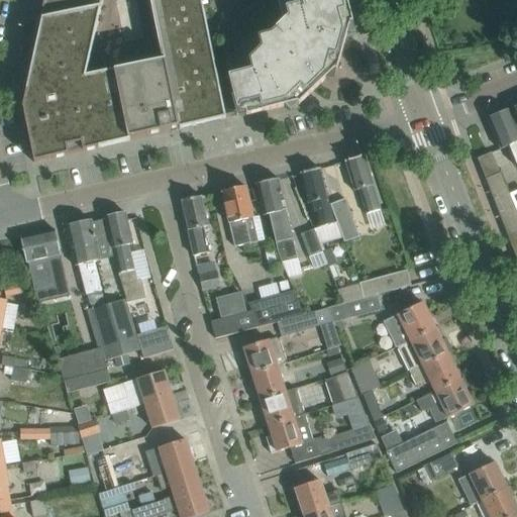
[(200,0),(43,0),(39,21),(41,21),(22,107),(33,163),(129,141),(129,139),(179,128),(179,129),(225,119),(200,0)]
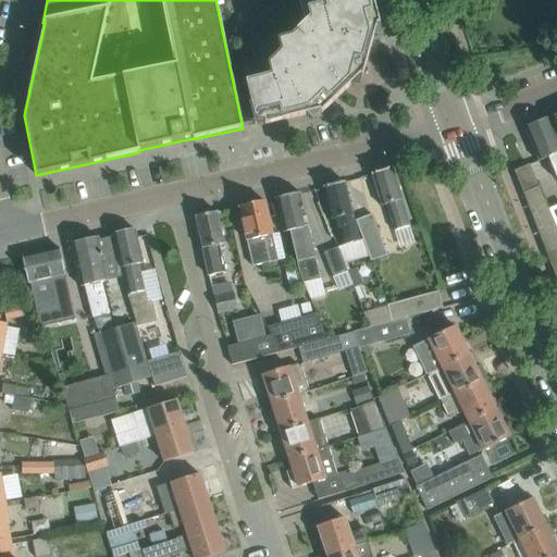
[(271,76),(271,77),(246,83),(255,119),(257,127),(264,125),(265,126),(307,115),(312,122),(321,114),(350,86),(359,88),(362,77),(373,39),(382,37),(380,26),(372,0),(305,0),(310,20),(292,37),(277,40),(281,53),(269,65),(271,76)]
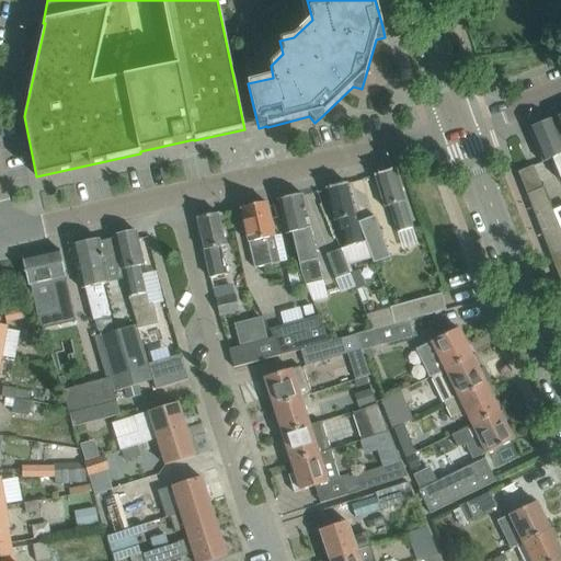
[(560,140),(552,121),(528,130),(542,163),(552,159),(560,181),(560,140)]
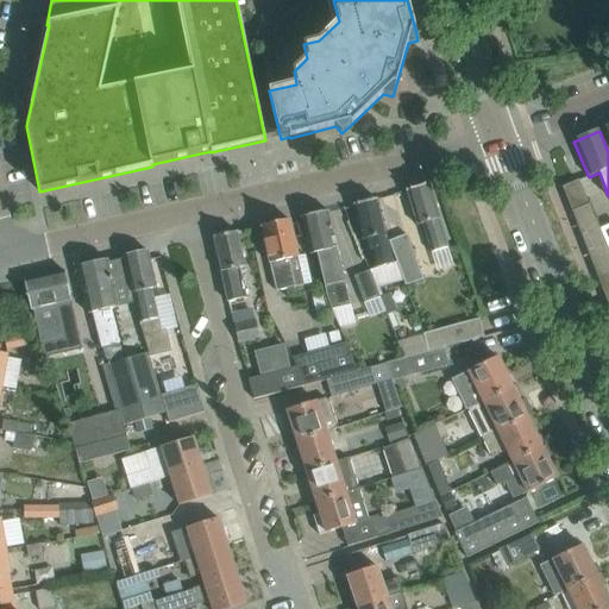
[(578,181),(563,188),(608,306),(608,307),(608,251),(598,228),(588,203),(578,181)]
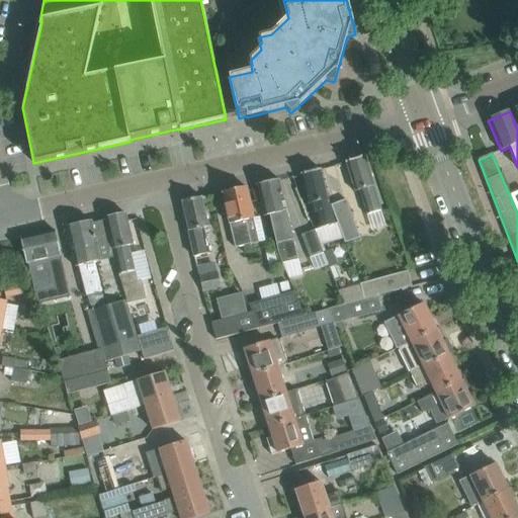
[(345,163),(351,182),(354,192),(359,191),(366,216),(380,210),(365,157),(345,163)]
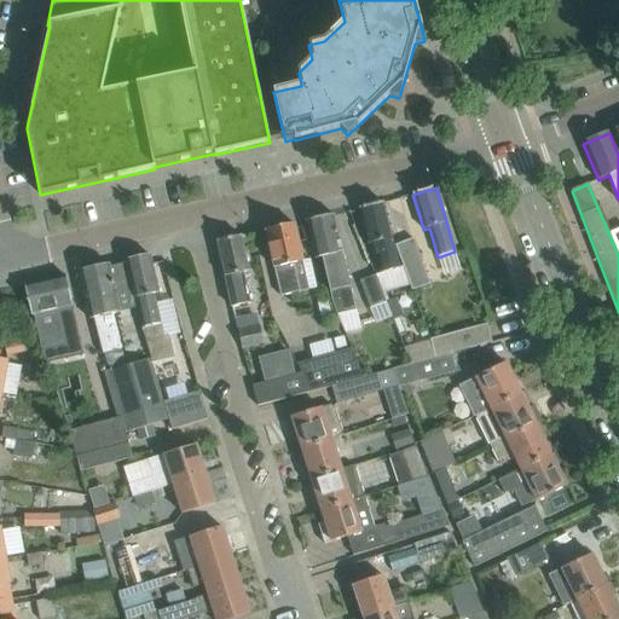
[(359,209),(365,232),(368,244),(374,242),(382,272),(399,268),(383,203),(359,209)]
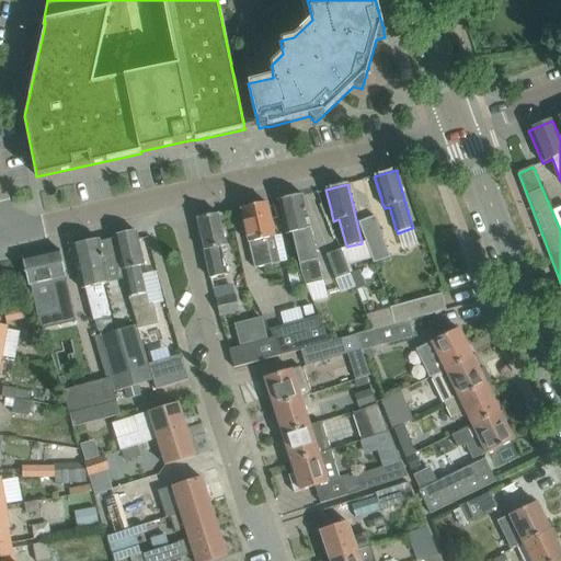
[(302,195),(285,198),(277,201),(282,221),(285,236),(293,233),(300,265),(305,285),(310,297),(324,293),(302,195)]
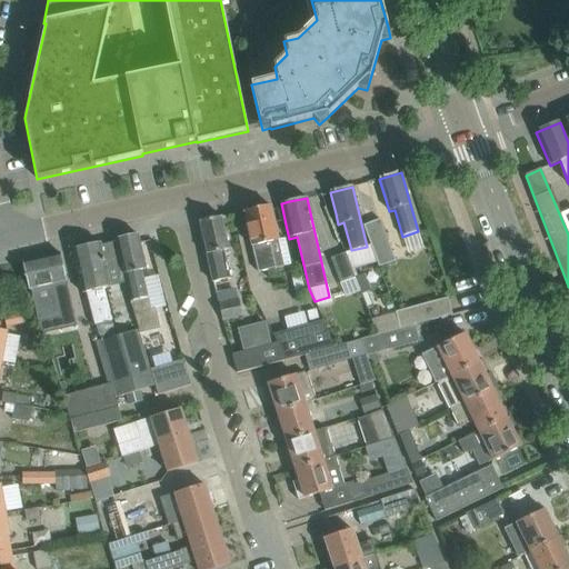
[(270,242),(278,241),(270,206),(245,212),(258,272),(276,269),(270,242)]
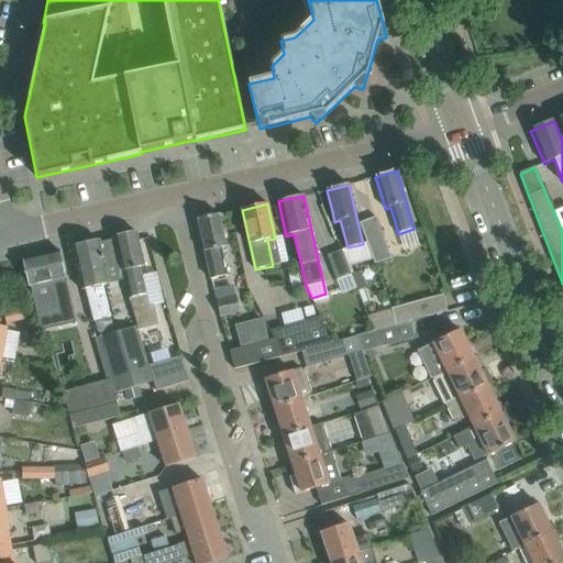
[(562,207),(553,211),(562,232),(562,231),(562,207)]
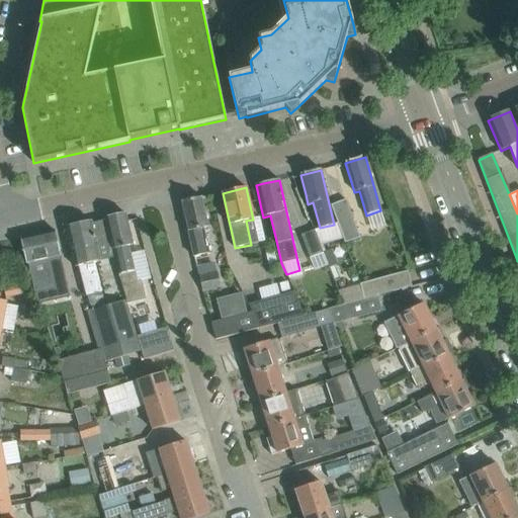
[(207,228),(205,218),(201,197),(181,202),(193,257),(209,254),(204,229),(207,228)]
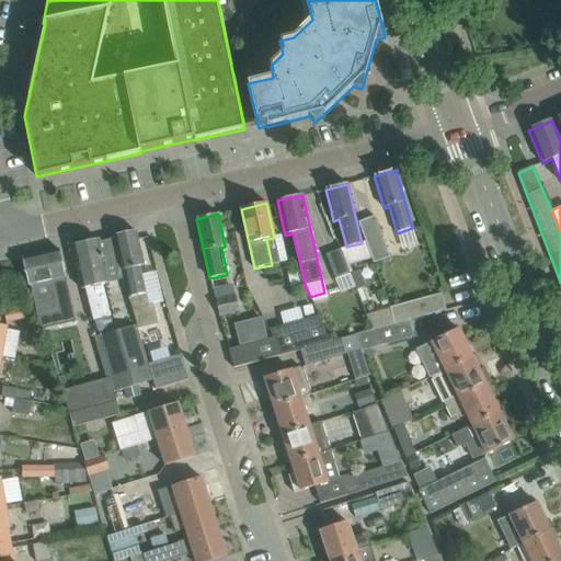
[(358,221),(374,263),(389,256),(374,216),(358,221)]
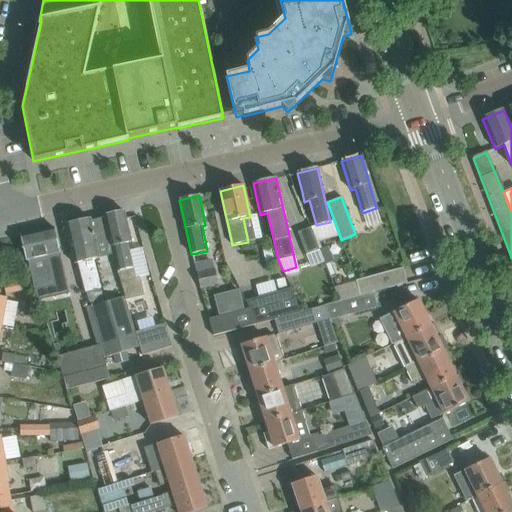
[(126,296),(123,297),(124,301),(144,296),(140,277),(135,278),(127,243),(131,243),(124,212),(104,217),(110,247),(112,247),(119,278),(126,296)]
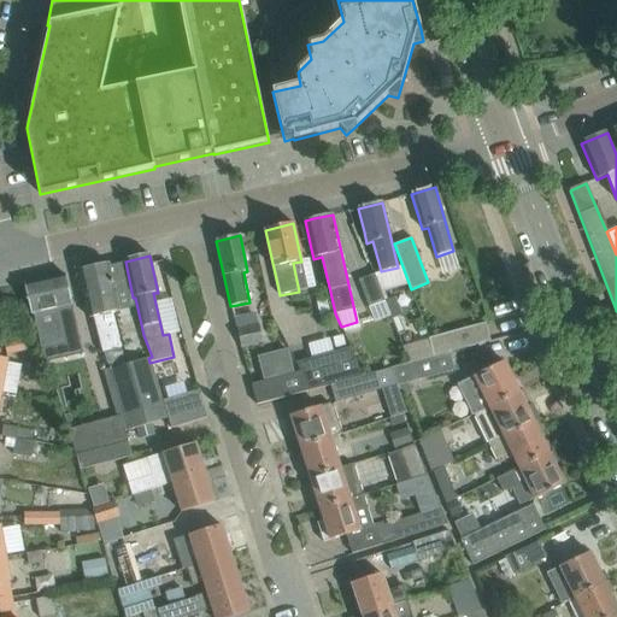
[(123,415),(119,416),(124,429),(127,429),(128,432),(166,418),(150,363),(148,358),(127,363),(115,312),(119,312),(109,265),(78,271),(89,318),(95,317),(104,354),(105,356),(123,415)]
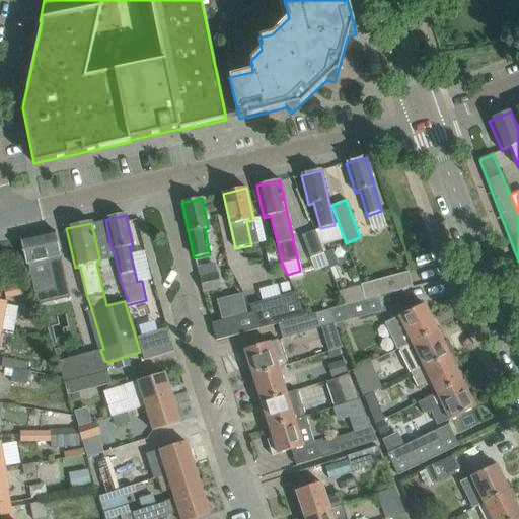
[(301,235),(310,257),(323,252),(314,230),(301,235)]
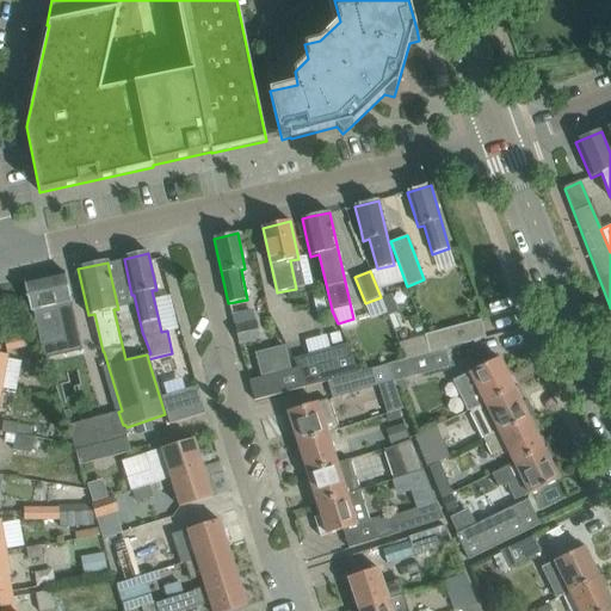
[(63,272),(24,281),(28,295),(26,296),(26,297),(28,297),(31,312),(34,310),(41,344),(62,338),(55,306),(71,302),(63,272)]
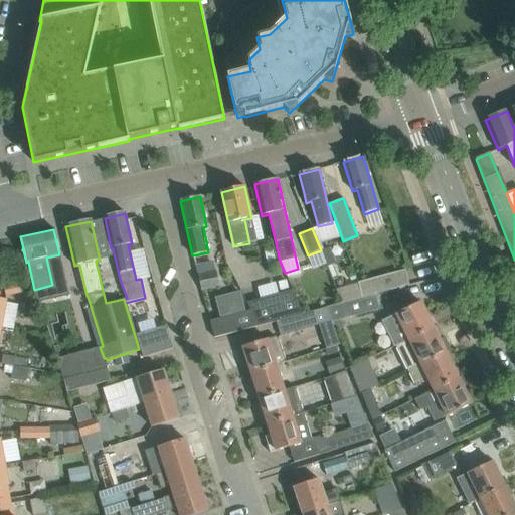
[(195,266),(197,276),(201,290),(219,287),(216,270),(215,270),(213,262),(195,266)]
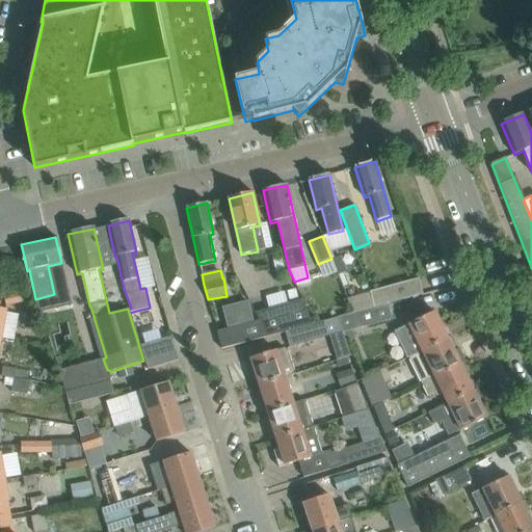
[(373,309),(389,303),(423,294),(419,278),(369,293),(373,309)]
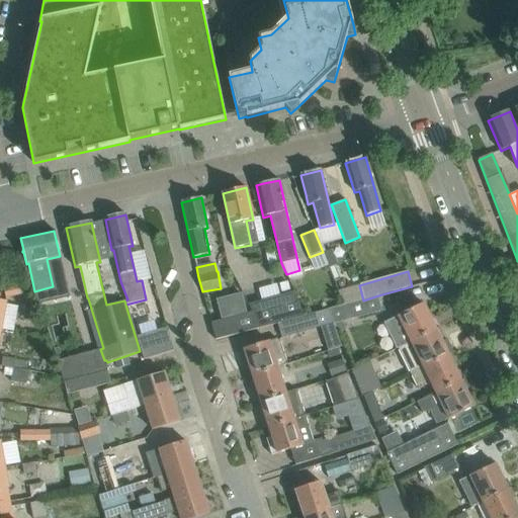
[(4,288),(6,297),(20,294),(18,285),(4,288)]
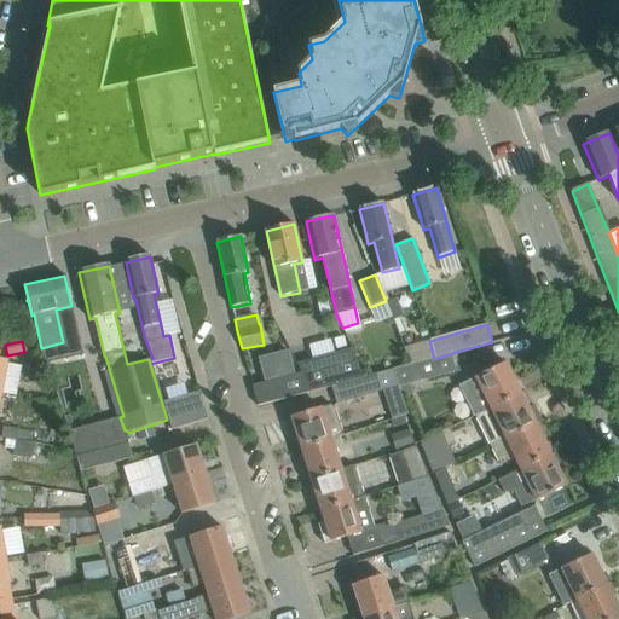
[(310,393),(331,387),(363,379),(351,350),(296,364),(301,374),(310,393)]
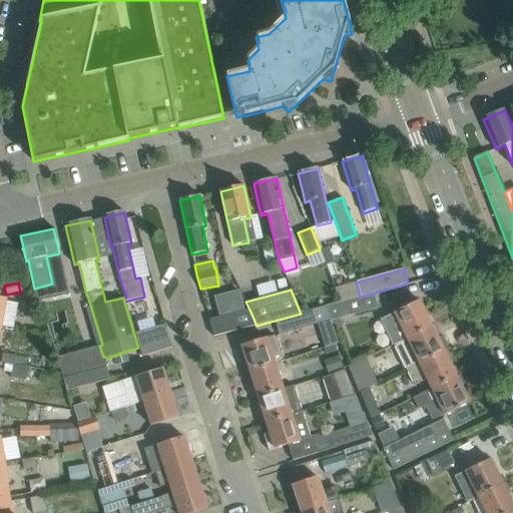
[(238,292),(215,298),(220,316),(243,309),(238,292)]
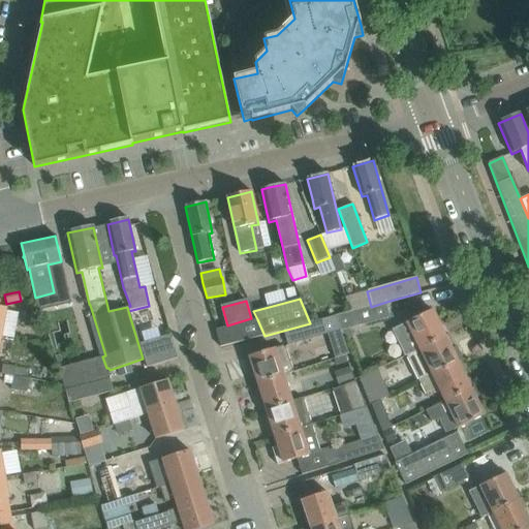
[(386,302),(371,307),(336,316),(342,331),(392,318),(386,302)]
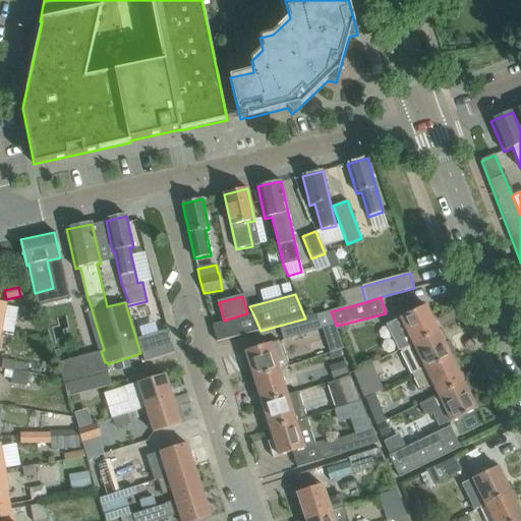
[(14,334),(18,309),(5,306),(6,304),(0,302),(0,331),(1,331),(14,334)]
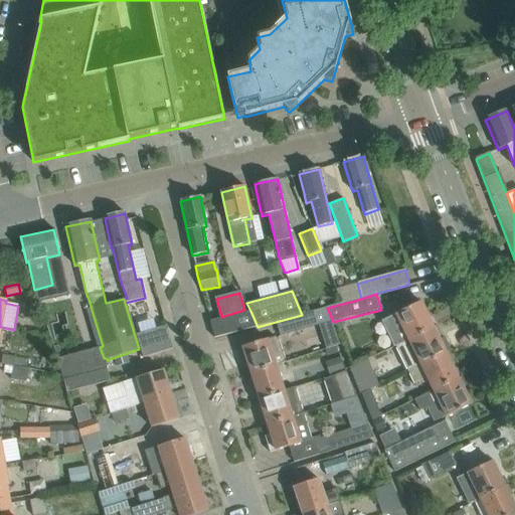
[(408,340),(409,341),(434,329),(420,302),(417,304),(415,302),(411,304),(410,307),(388,318),(395,331),(387,335),(393,347),(408,340)]
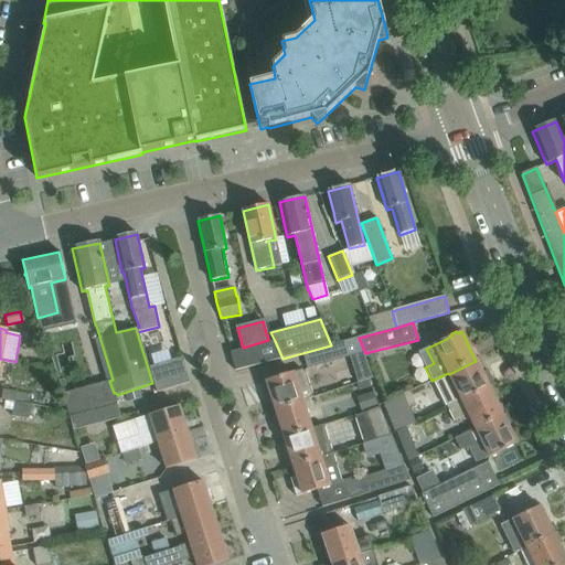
[(331,345),(302,353),(307,369),(365,353),(359,338),(331,345)]
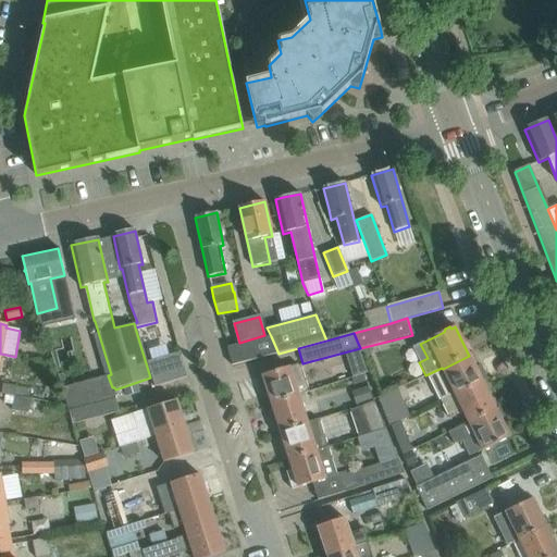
[(271,336),(227,348),(232,367),(279,354),(271,336)]
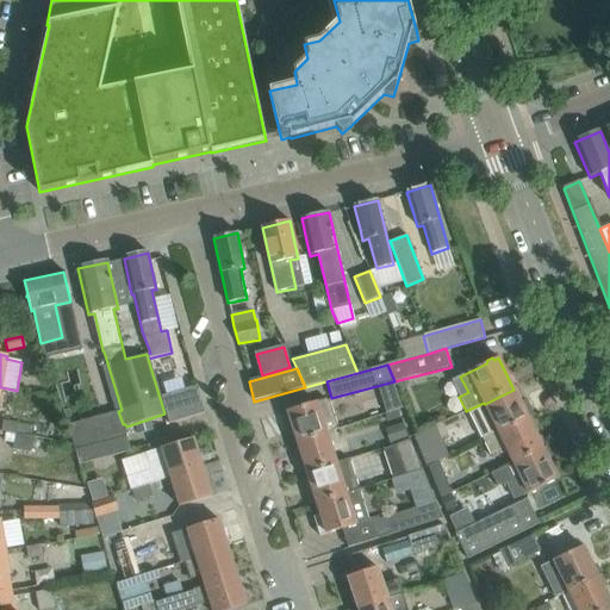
[(204,414),(197,386),(161,396),(168,423),(204,414)]
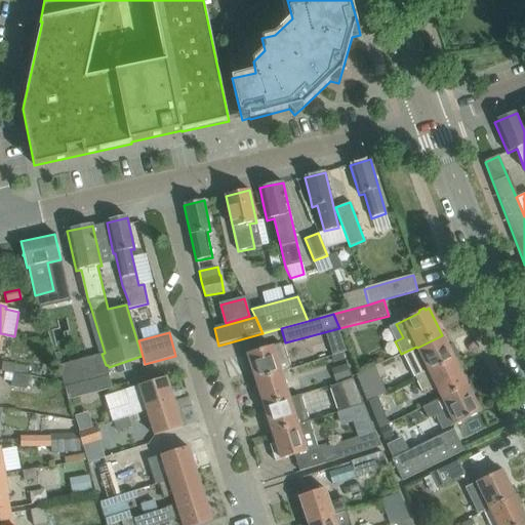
[(442,335),(417,348),(404,354),(416,379),(454,361),(459,358),(453,344),(448,347),(442,335)]
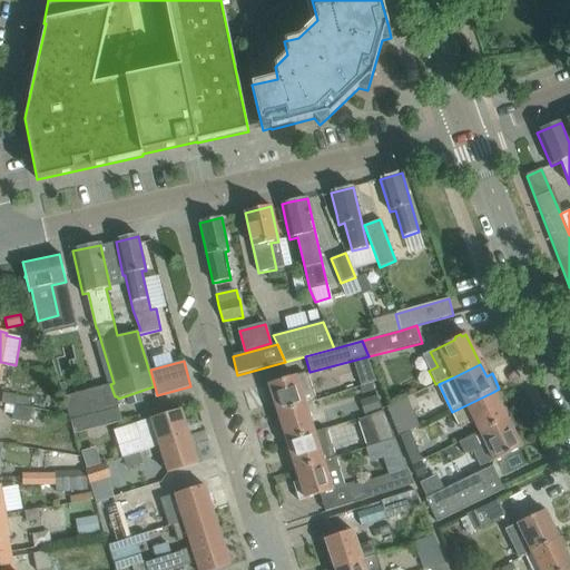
[(268,384),(277,414),(306,404),(306,403),(315,400),(307,374),(305,373),(297,375),(268,384)]
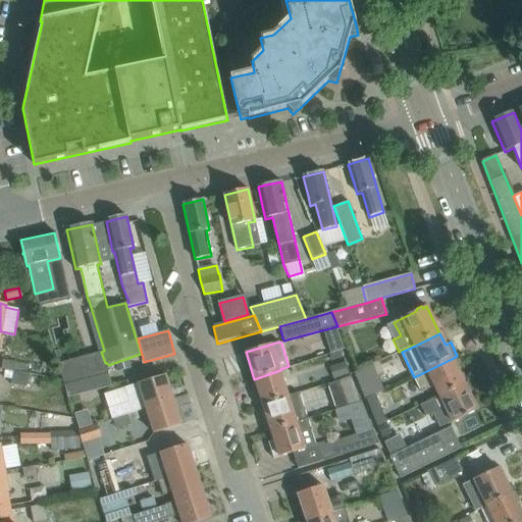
[(59,363),(64,384),(108,372),(105,363),(101,352),(59,363)]
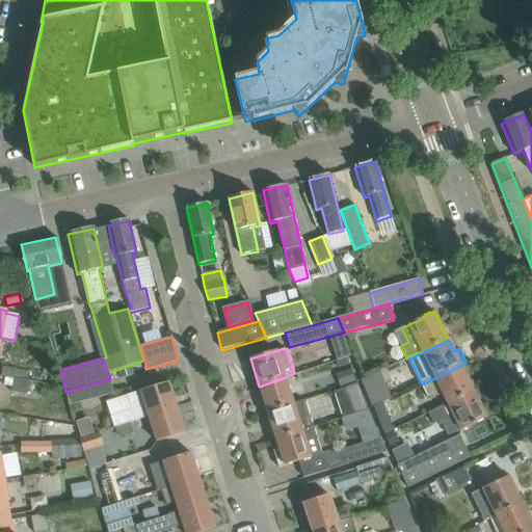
[(1,376),(14,378),(14,377),(16,378),(18,369),(2,366),(1,376)]
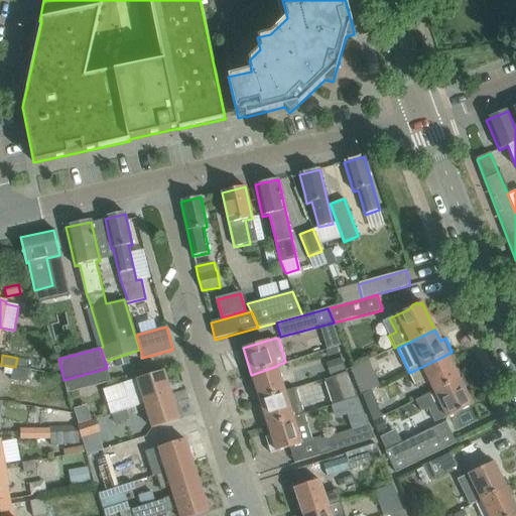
[(428,381),(434,392),(460,381),(446,355),(409,373),(408,373),(415,387),(428,381)]
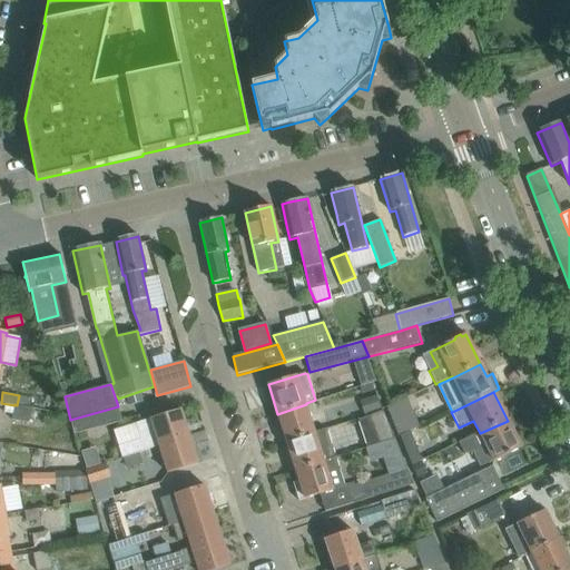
[(386,406),(400,435),(420,426),(408,397),(386,406)]
